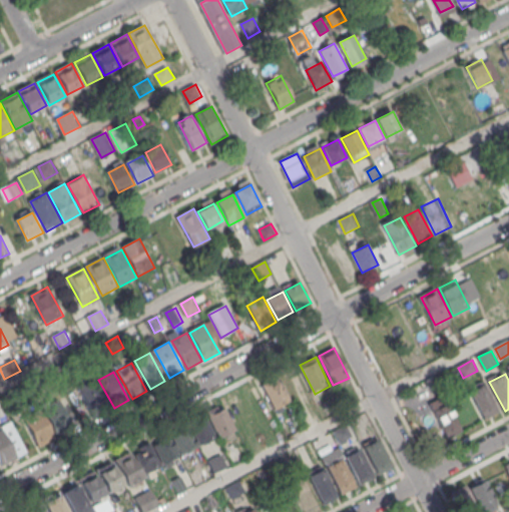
[(277,410),(265,385),(281,378),(293,402),(277,410)]
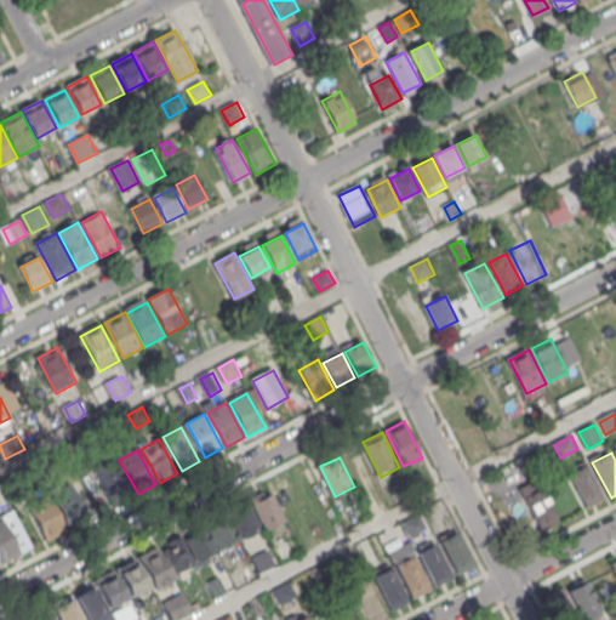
[(118,505),(98,471),(117,461),(135,495),(118,505)]
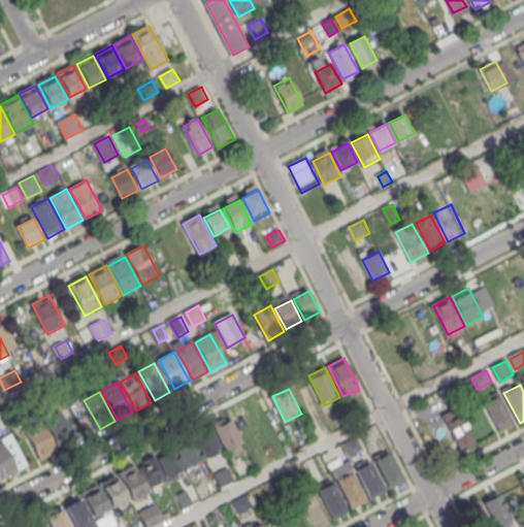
[(500,432),(516,424),(500,394),(484,402),(500,432)]
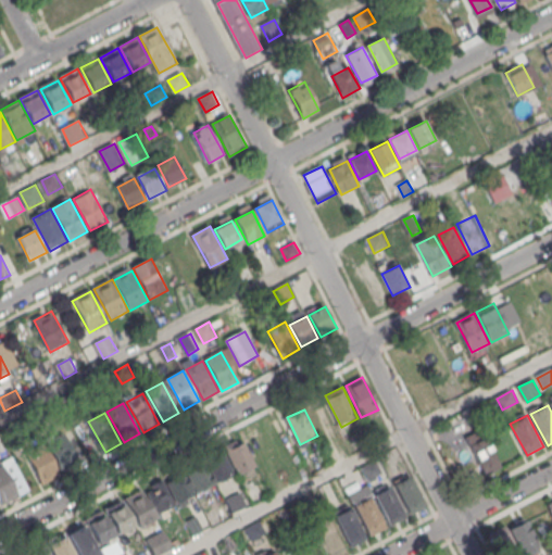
[(487,476),(503,466),(487,436),(469,444),(487,476)]
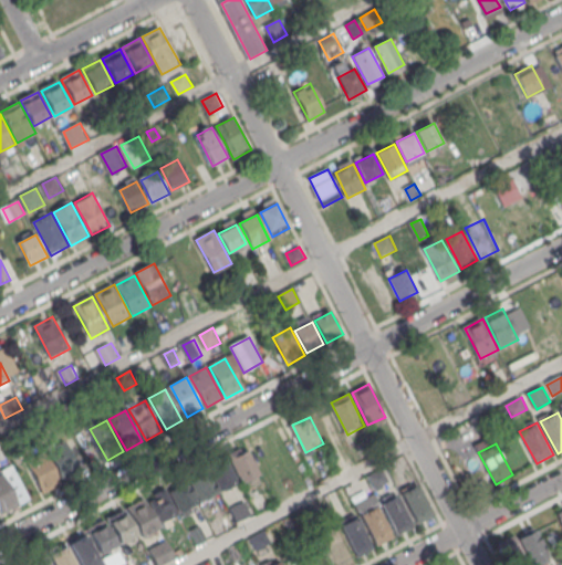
[(246,484),(232,459),(249,450),(262,475),(246,484)]
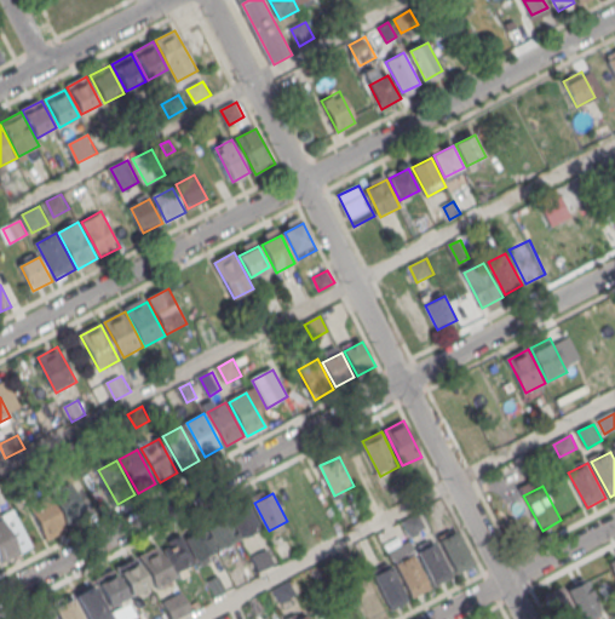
[(51,540),(33,506),(50,497),(68,531),(51,540)]
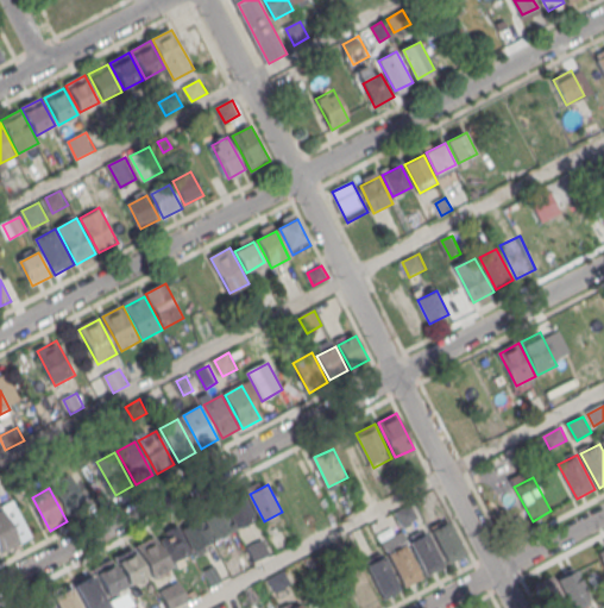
[(240,528),(226,501),(244,491),(258,518),(240,528)]
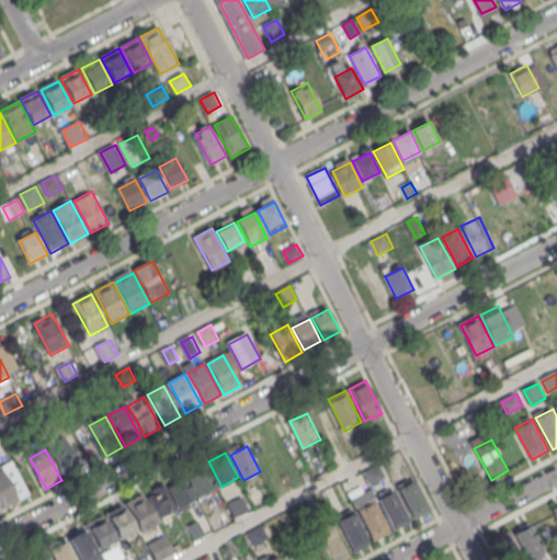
[(202,496),(188,471),(204,463),(218,488),(202,496)]
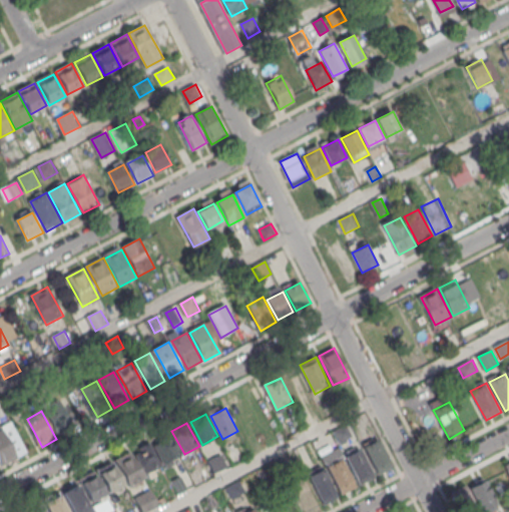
[(347,426),(353,437),(342,443),(336,433),(347,426)]
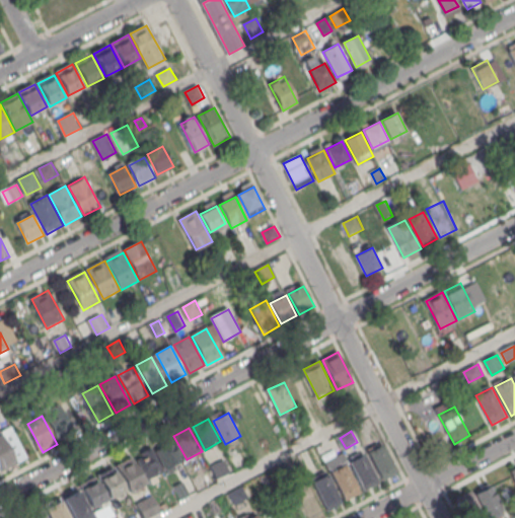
[(4,470),(0,463),(0,435),(3,434),(18,462),(4,470)]
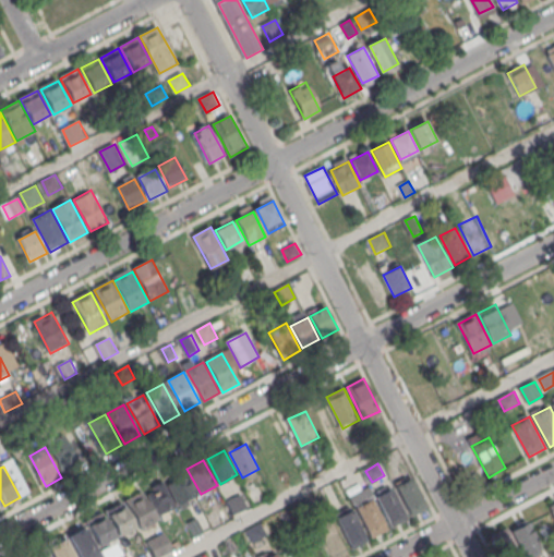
[(180,504),(167,480),(183,470),(196,495),(180,504)]
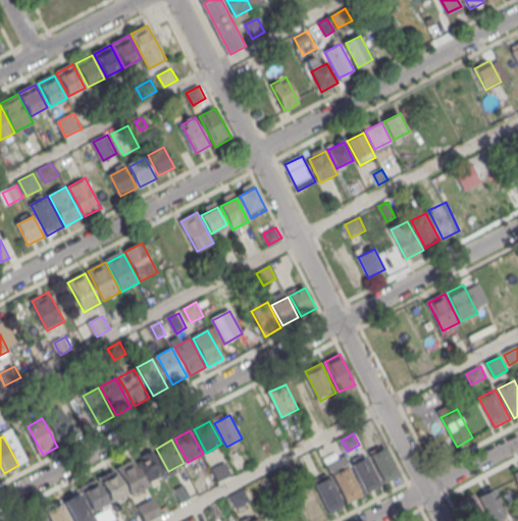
[(385,482),(371,455),(386,447),(401,474),(385,482)]
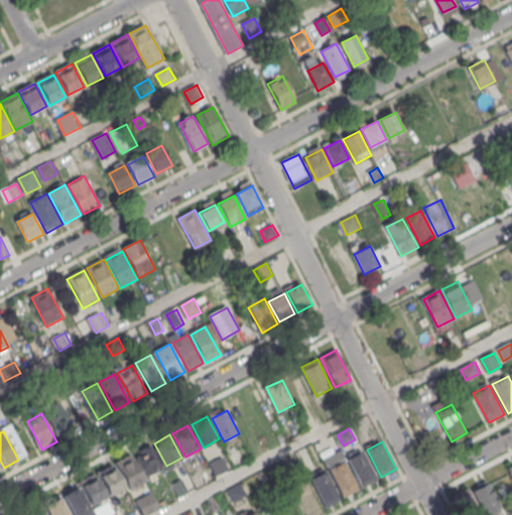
[(149,479),(136,454),(151,445),(164,471),(149,479)]
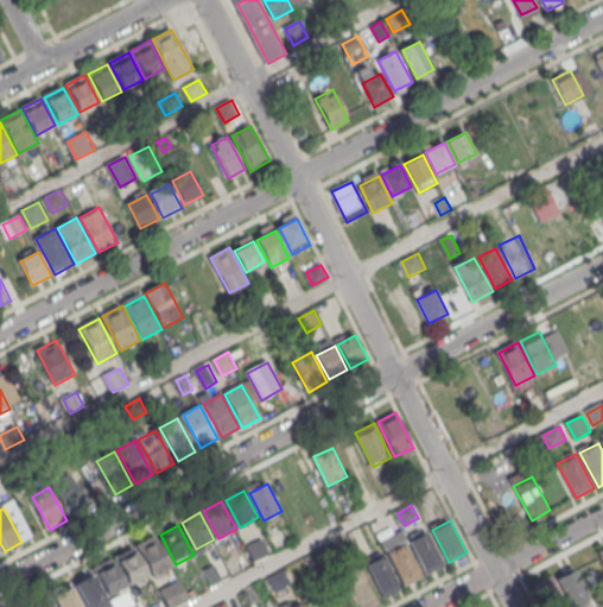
[(427,574),(411,542),(429,532),(445,564),(427,574)]
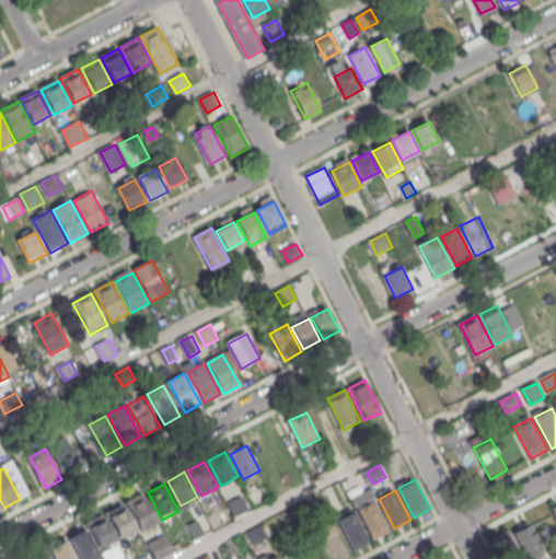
[(128,502),(143,531),(160,522),(145,493),(128,502)]
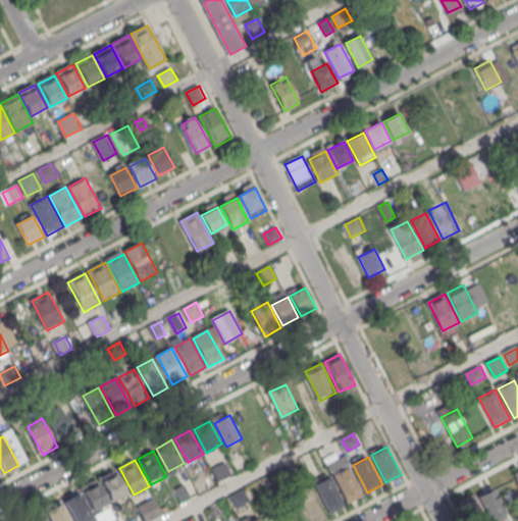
[(297,462),(303,472),(291,479),(286,468),(297,462)]
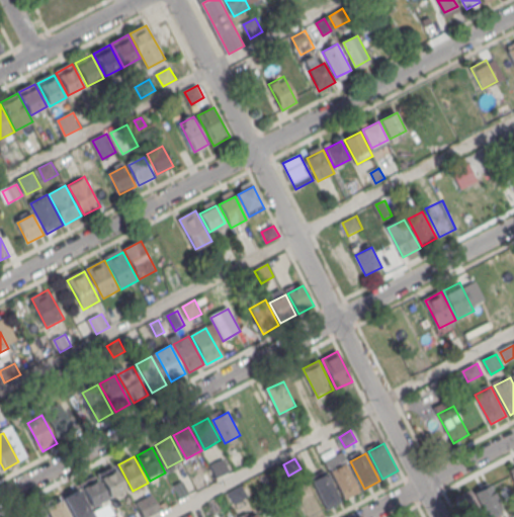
[(219,478),(212,465),(226,459),(232,470),(219,478)]
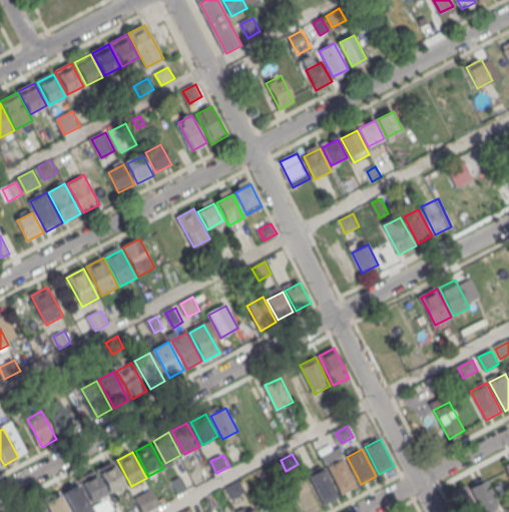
[(343,494),(329,467),(344,459),(358,486),(343,494)]
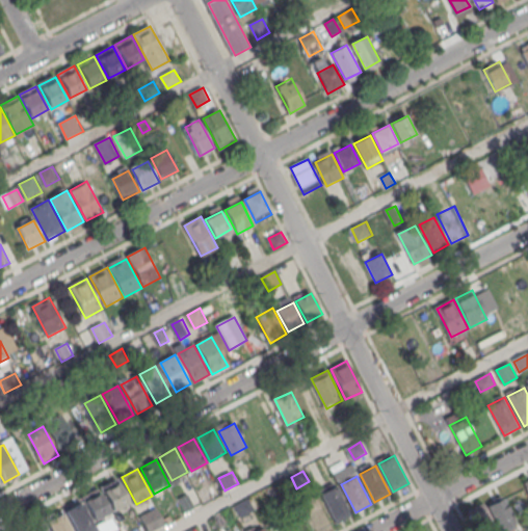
[(115,511),(102,487),(117,479),(131,503),(115,511)]
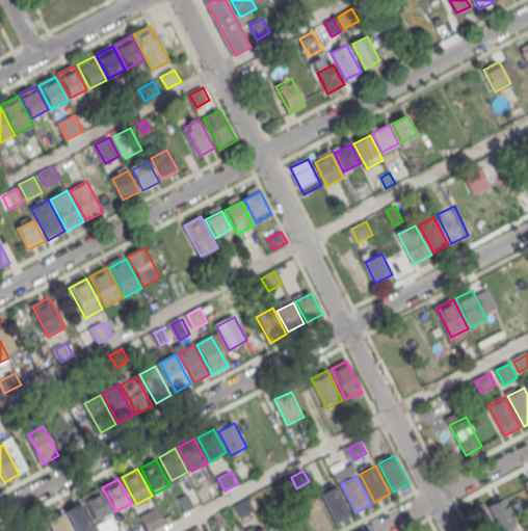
[(336,522),(321,494),(337,485),(351,513),(336,522)]
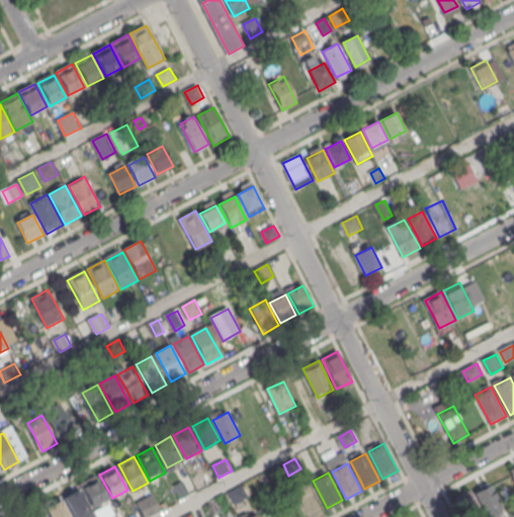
[(93,508),(80,485),(95,477),(108,499),(93,508)]
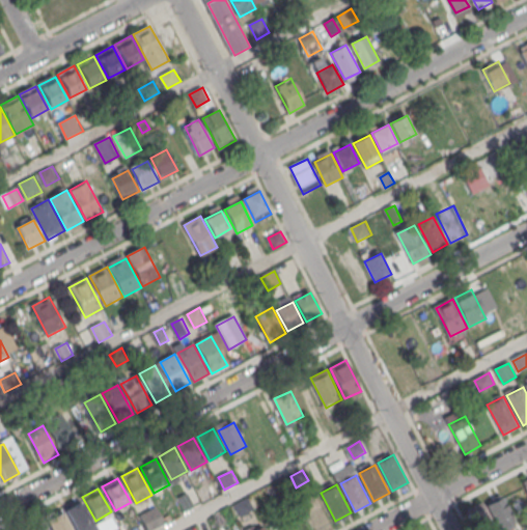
[(187,510),(181,498),(190,493),(196,506),(187,510)]
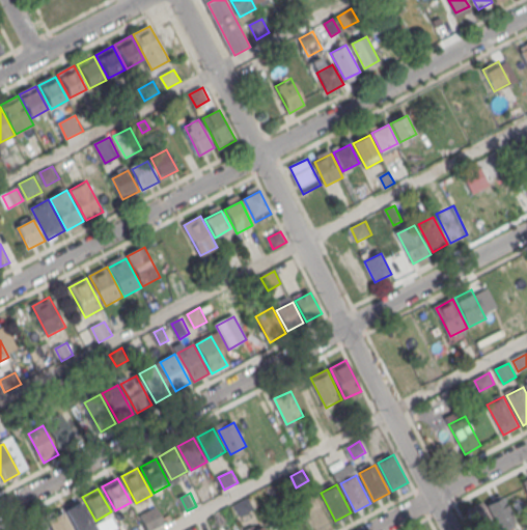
[(316,529),(303,503),(319,495),(333,523),(320,529),(316,529)]
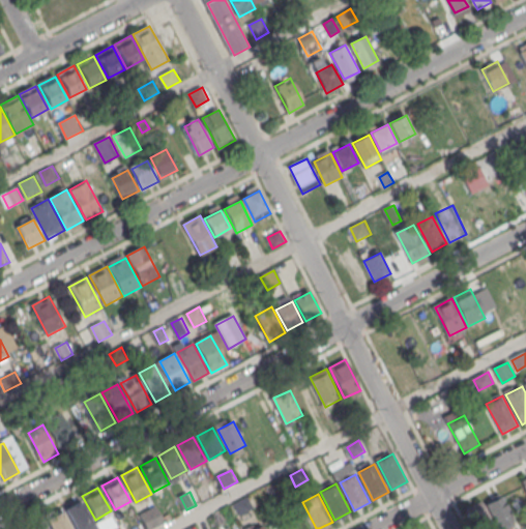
[(500,528),(487,503),(501,496),(515,523),(503,528),(500,528)]
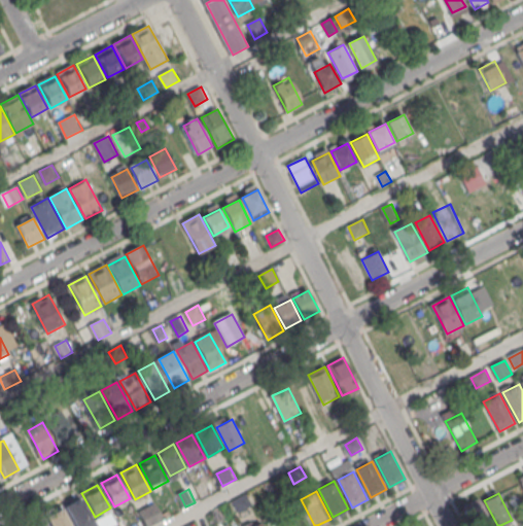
[(247,495),(253,506),(241,513),(236,501),(247,495)]
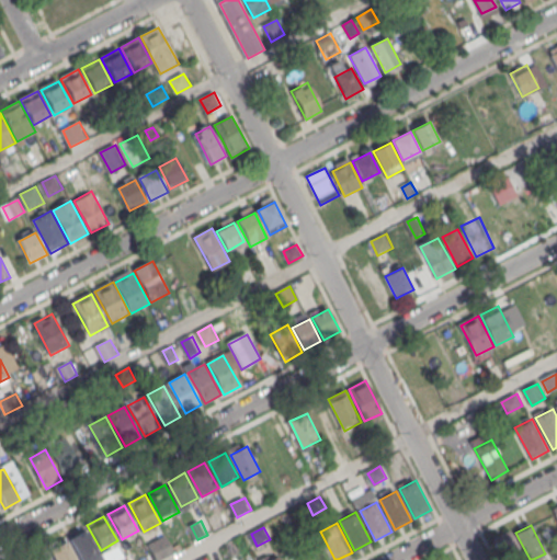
[(526,559),(512,530),(493,540),(503,559),(526,559)]
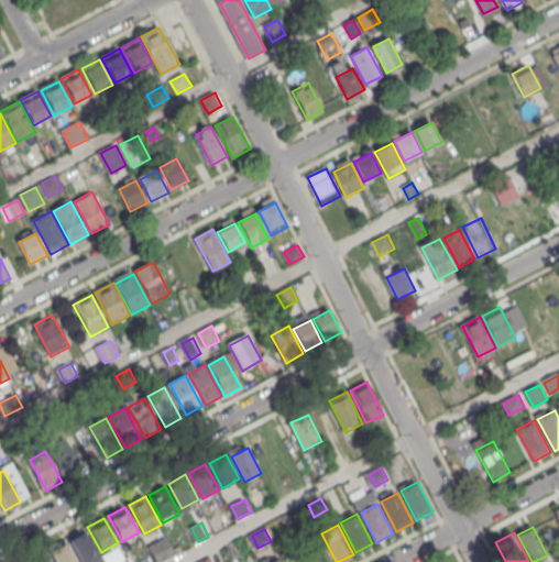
[(79,561),(69,542),(87,533),(101,559),(96,561),(79,561)]
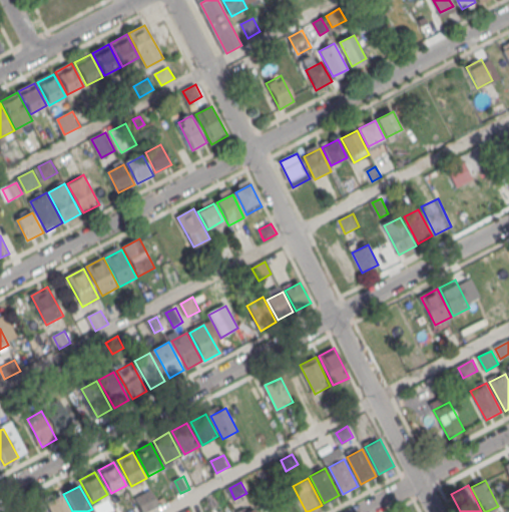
[(143,511),(137,499),(152,491),(160,505),(147,511),(143,511)]
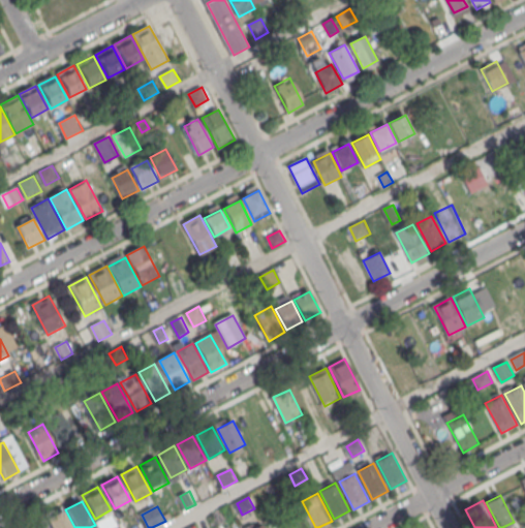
[(216,513),(222,526),(230,523),(224,509),(216,513)]
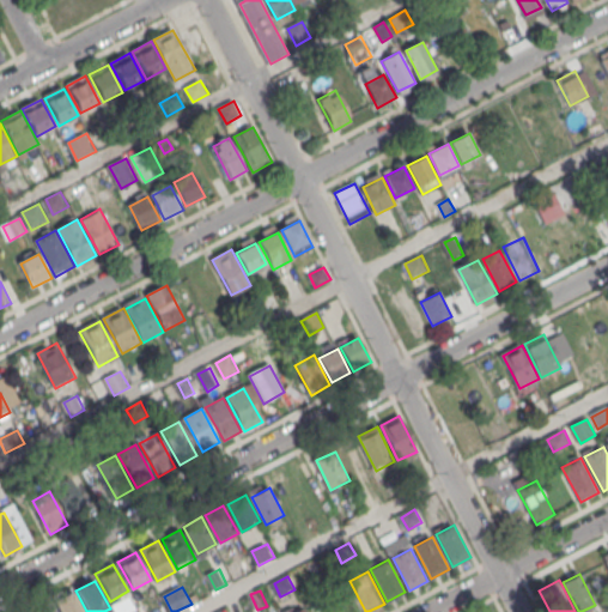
[(58,611),(54,603),(73,592),(83,611),(58,611)]
